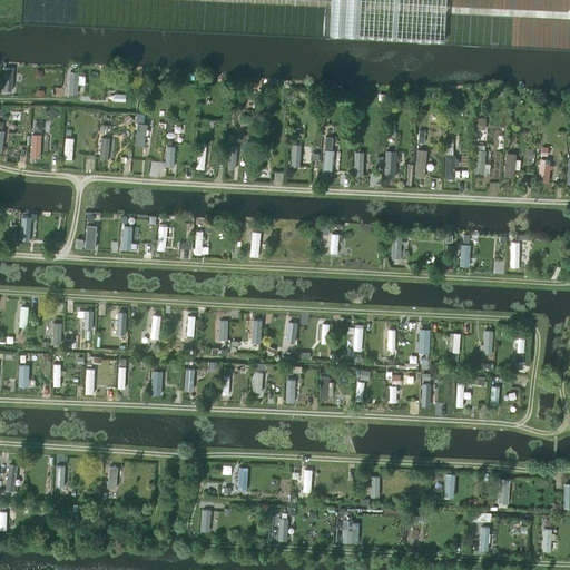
[(78,74),(69,72),(68,96),(77,96),(78,74)]
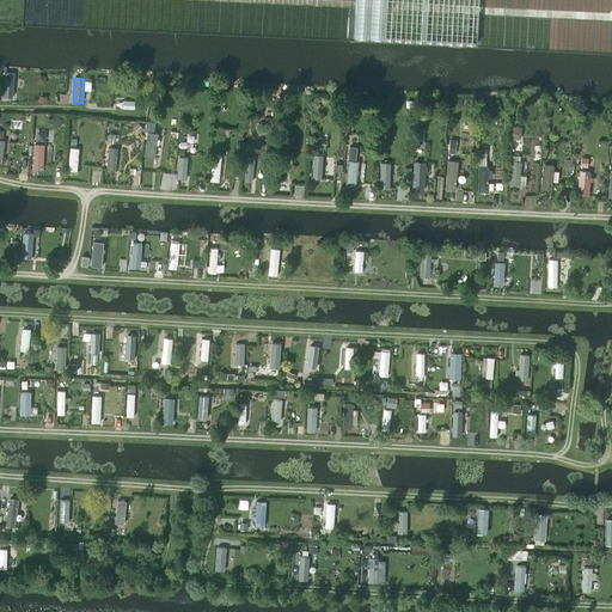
[(57,117),(50,123),(56,129),(62,124),(57,117)]
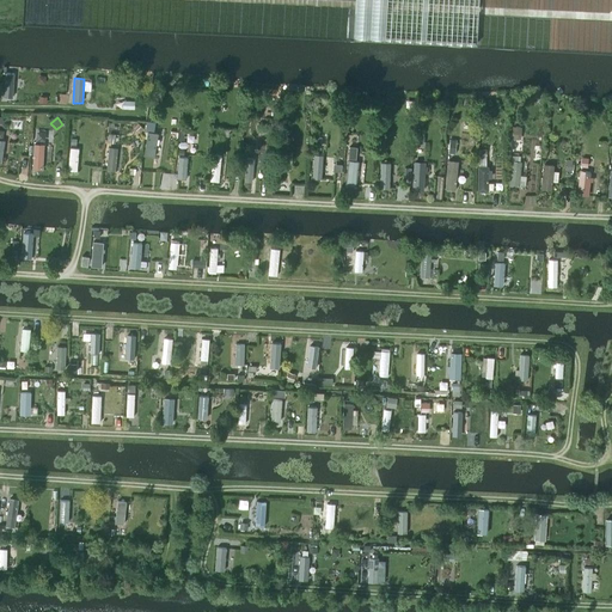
[(138,123),(133,128),(139,134),(144,129),(138,123)]
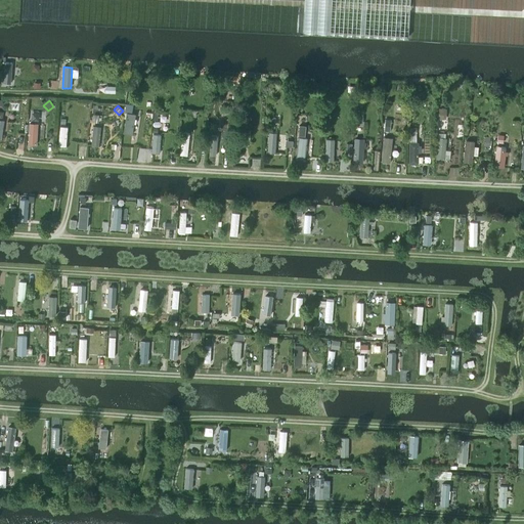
[(439,108),(438,119),(446,120),(447,110),(439,108)]
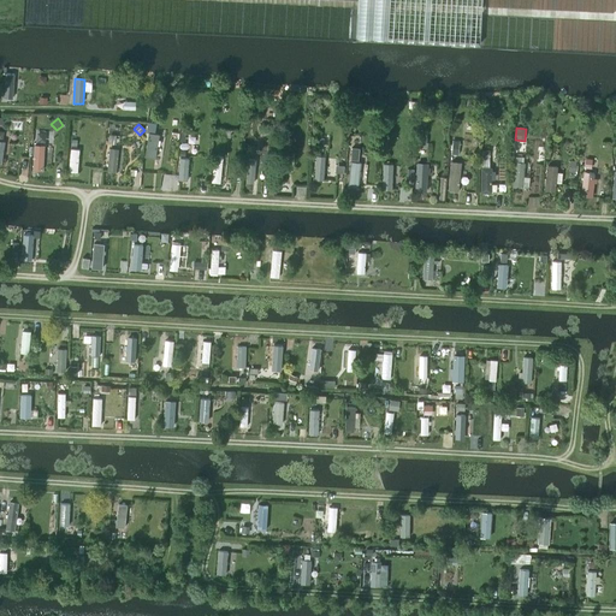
[(159,135),(148,134),(144,158),(155,159),(159,135)]
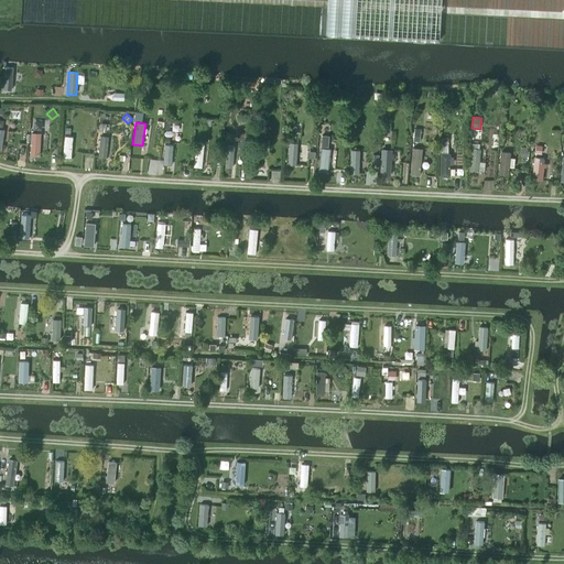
[(32,133),(30,159),(39,159),(41,133),(32,133)]
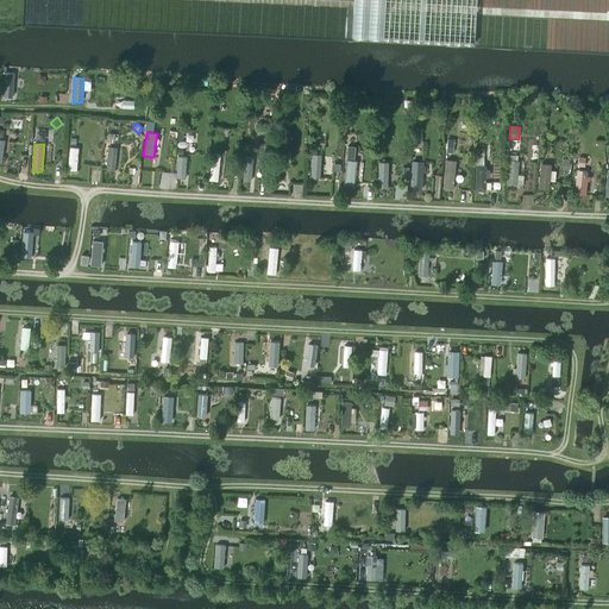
[(106,171),(106,173),(113,173),(115,148),(108,148),(106,171)]
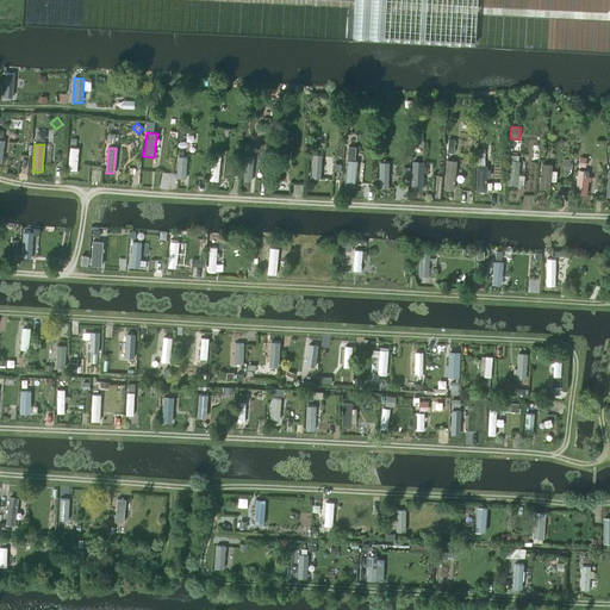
[(79,149),(70,149),(68,172),(78,172),(79,149)]
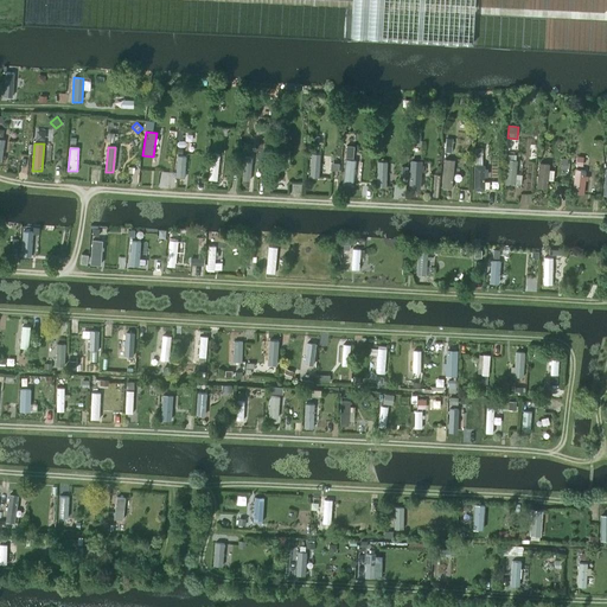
[(211,153),(209,180),(217,181),(219,154),(211,153)]
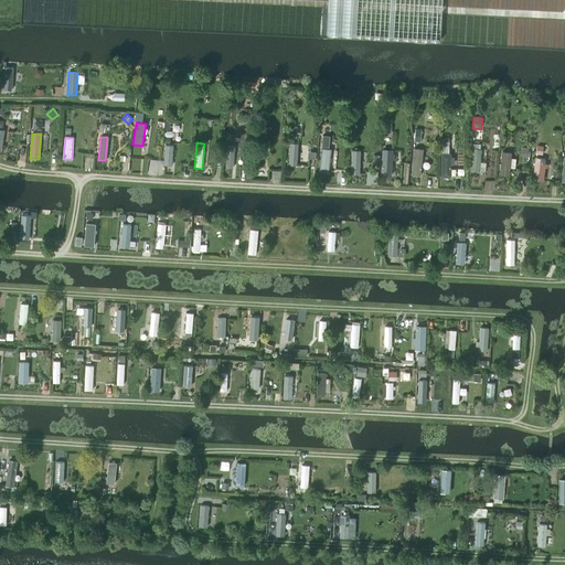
[(174,146),(166,146),(163,166),(172,167),(174,146)]
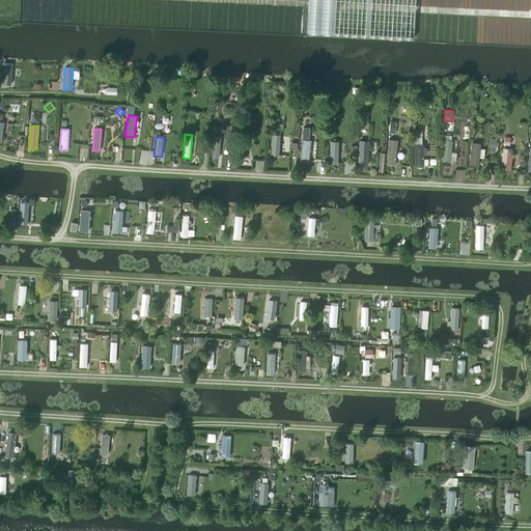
[(302,140),(300,161),(308,162),(310,140),(302,139),(302,140)]
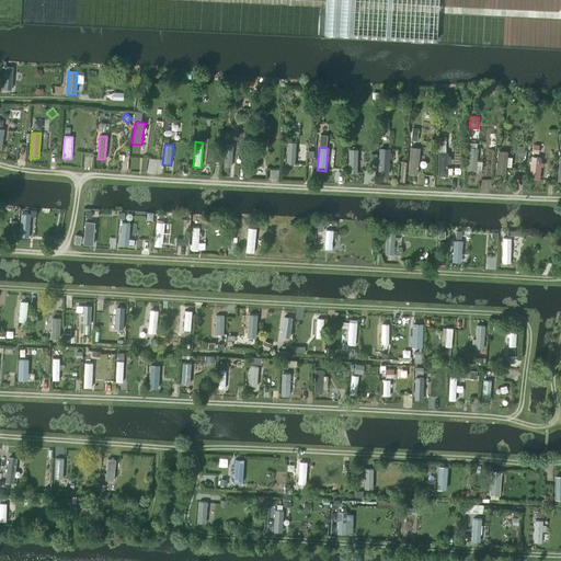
[(411,147),(409,173),(416,174),(419,148),(411,147)]
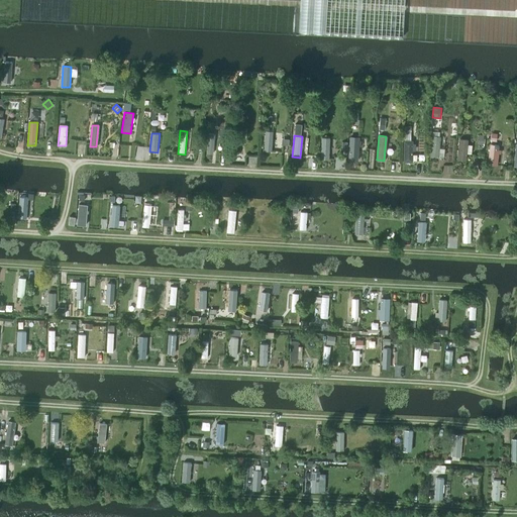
[(432,136),(430,158),(437,159),(440,137),(432,136)]
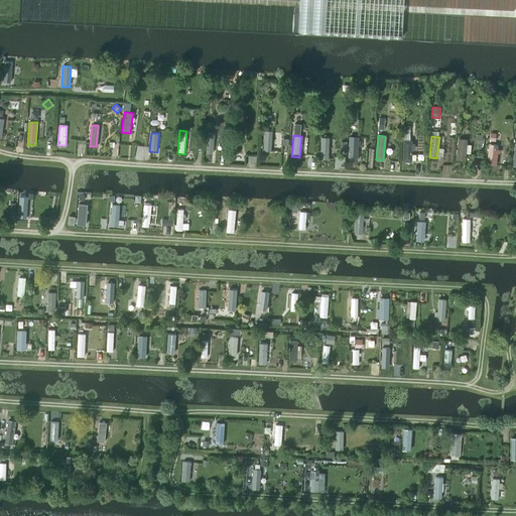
[(350,137),(348,161),(356,162),(357,148),(360,148),(360,142),(358,142),(358,138),(350,137)]
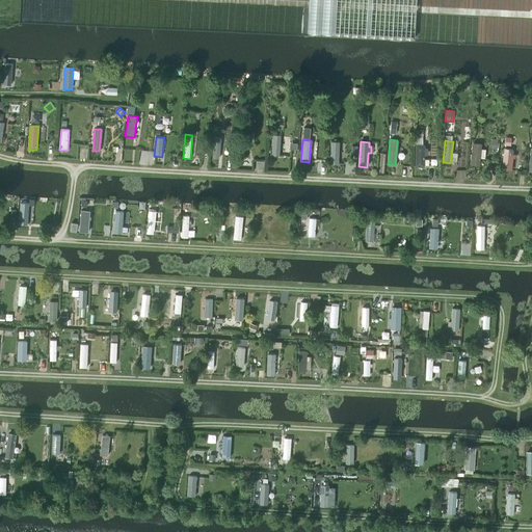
[(339,142),(330,142),(329,165),(338,165),(339,142)]
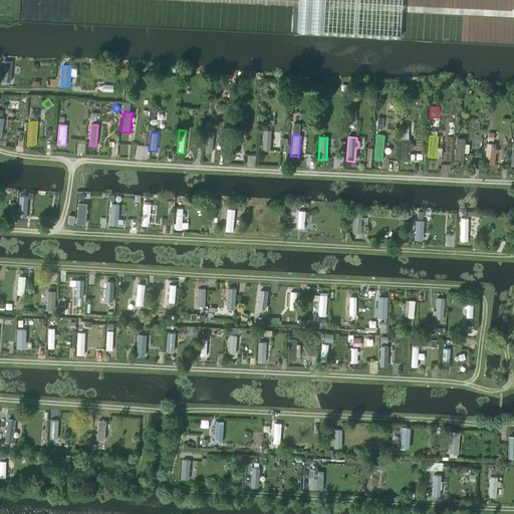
[(458,139),(456,161),(463,161),(465,139),(458,139)]
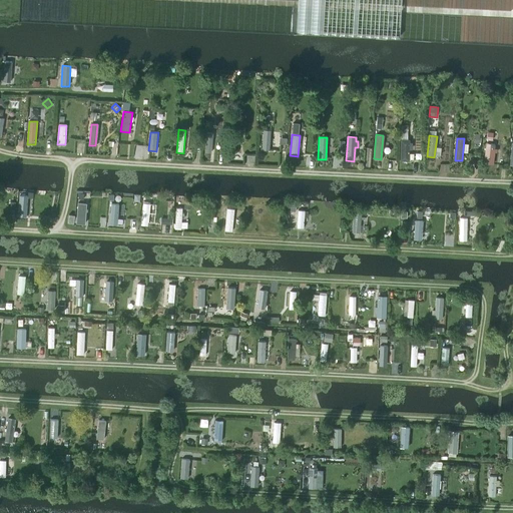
[(402,140),(401,161),(409,161),(409,151),(412,151),(412,143),(409,143),(410,140),(402,140)]
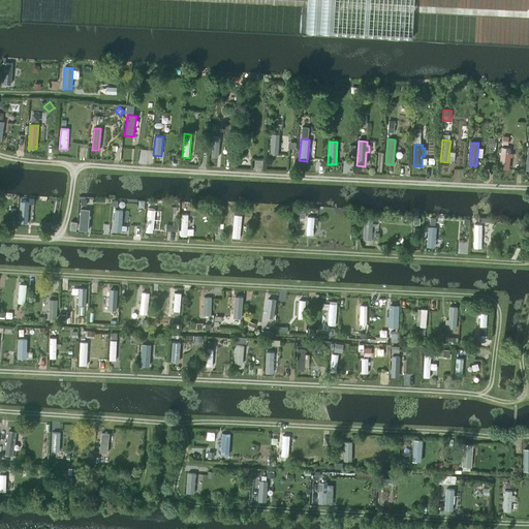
[(501,148),(499,169),(507,170),(509,158),(512,158),(512,155),(509,155),(509,149),(501,148)]
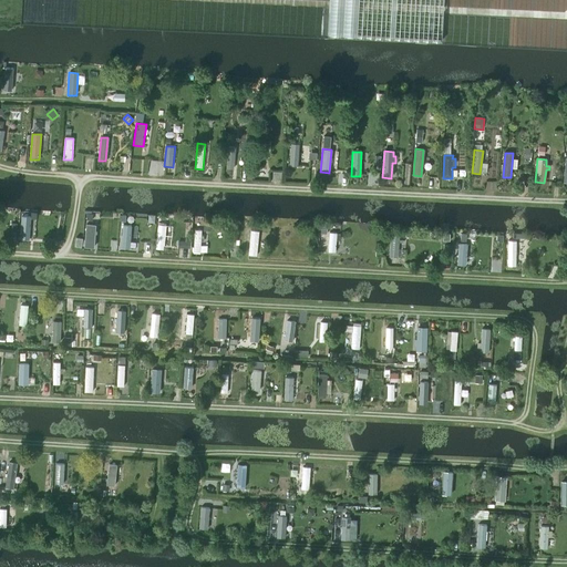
[(31,218),(22,218),(20,240),(29,240),(31,218)]
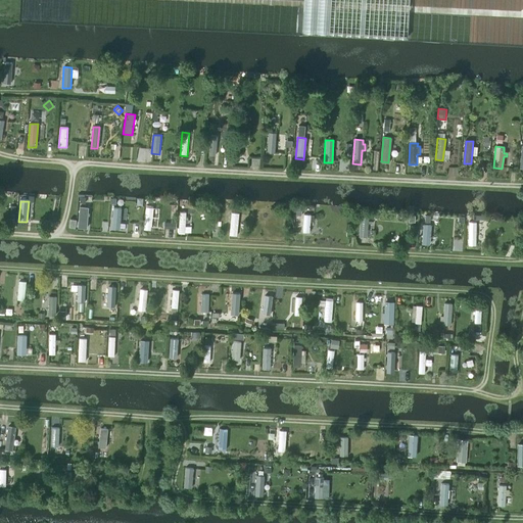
[(88,208),(80,207),(78,229),(87,230),(88,208)]
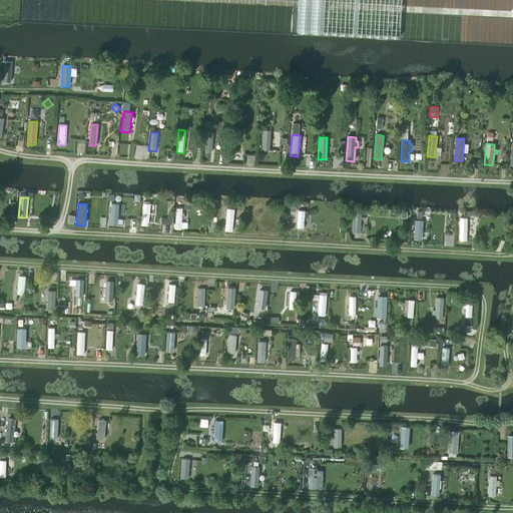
[(119,204),(111,203),(109,226),(117,226),(119,204)]
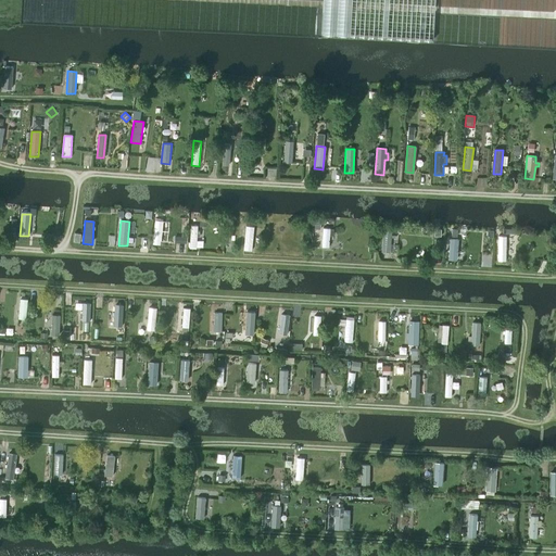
[(163,222),(155,222),(153,245),(161,245),(163,222)]
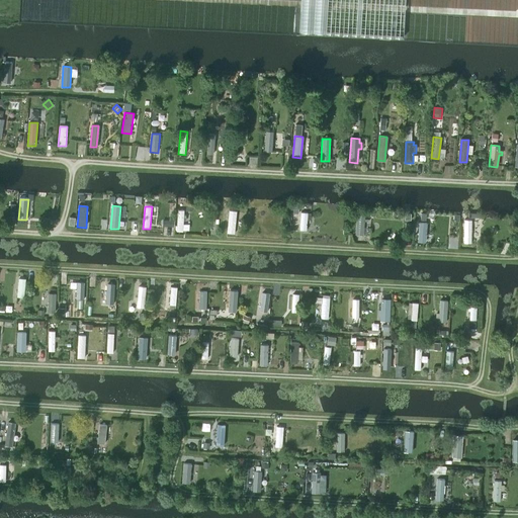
[(237,212),(230,211),(227,234),(235,235),(237,212)]
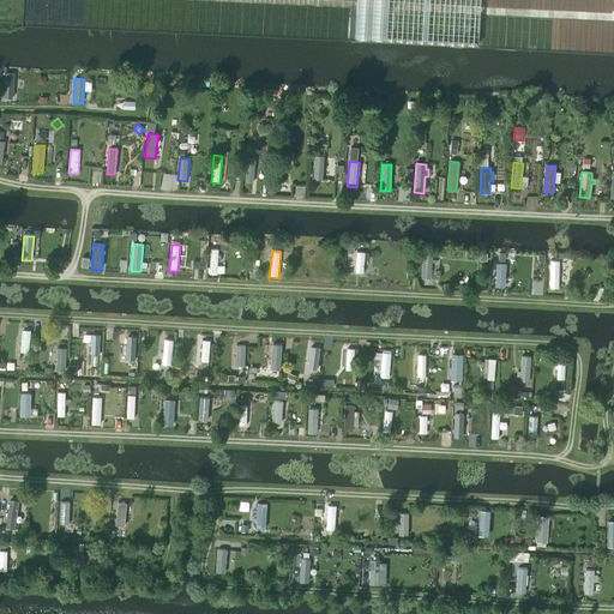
[(357,252),(355,275),(363,276),(366,253),(357,252)]
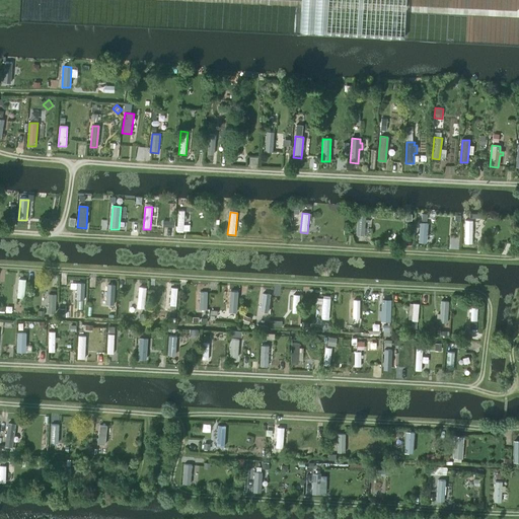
[(365,216),(358,215),(356,236),(363,236),(365,216)]
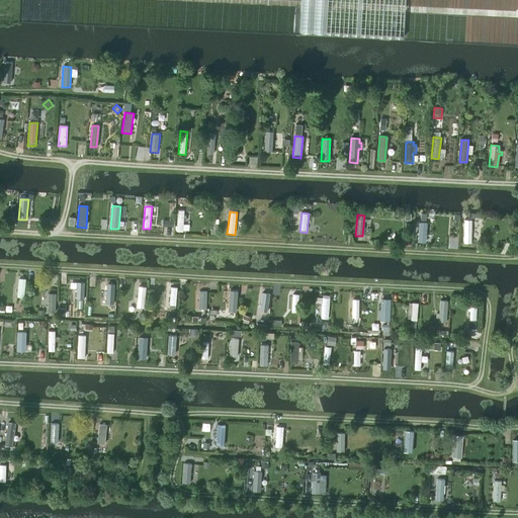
[(471,221),(464,221),(463,244),(470,244),(471,221)]
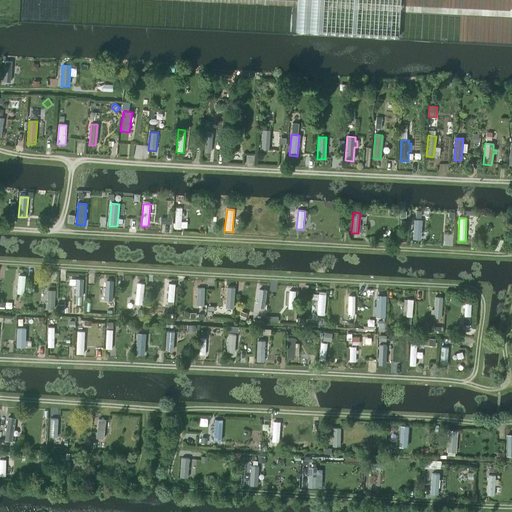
[(421,221),(414,220),(413,240),(420,240),(421,221)]
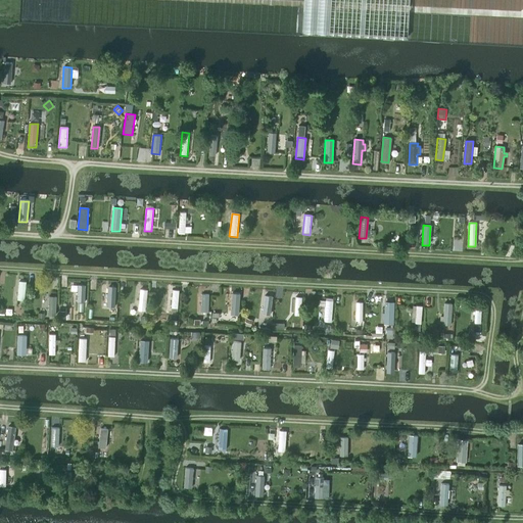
[(18,279),(17,299),(25,300),(26,280),(18,279)]
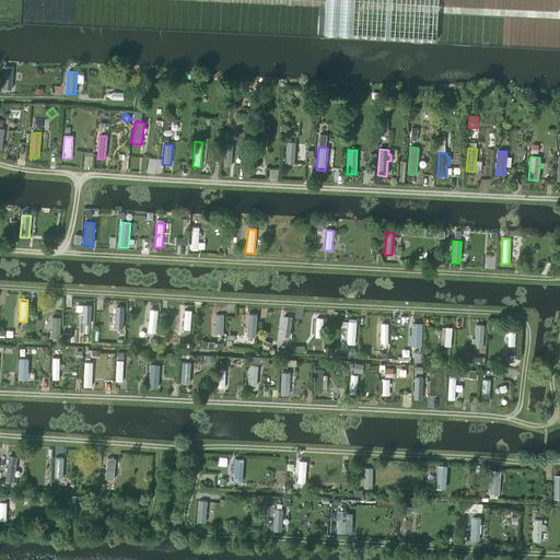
[(125,308),(116,307),(114,329),(123,330),(125,308)]
